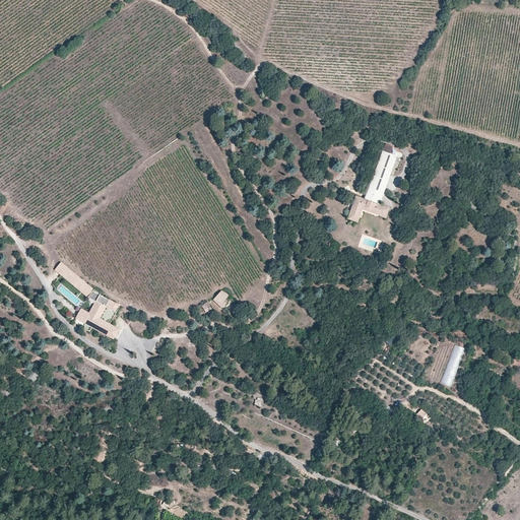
[(393,169),(397,156),(390,154),(393,146),(386,143),(383,151),(379,164),(393,169)]
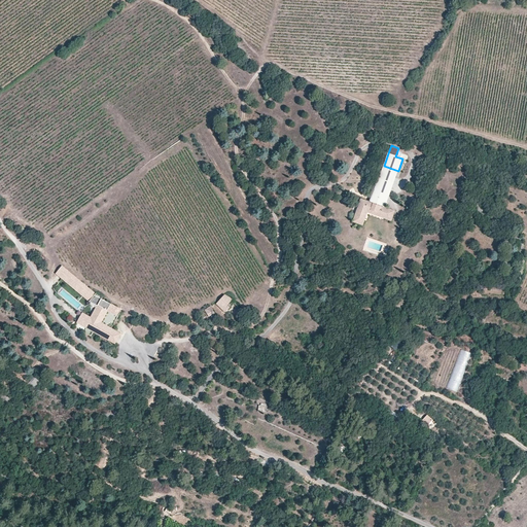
[(389,195),(398,171),(384,166),(375,189),(389,195)]
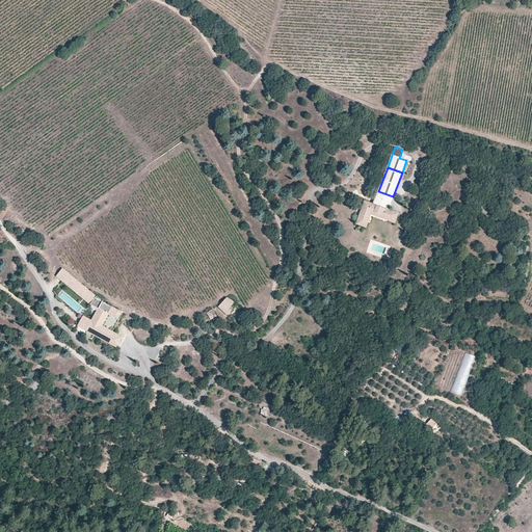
[(389,209),(393,196),(378,191),(374,204),(364,200),(355,224),(366,228),(371,215),(395,223),(399,212),(389,209)]
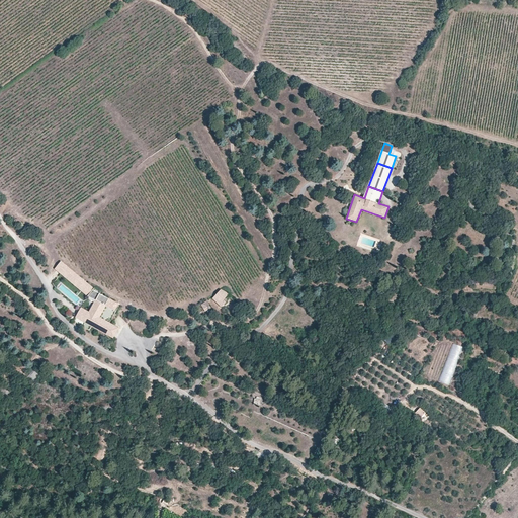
[(77,274),(67,266),(62,272),(72,280),(77,274)]
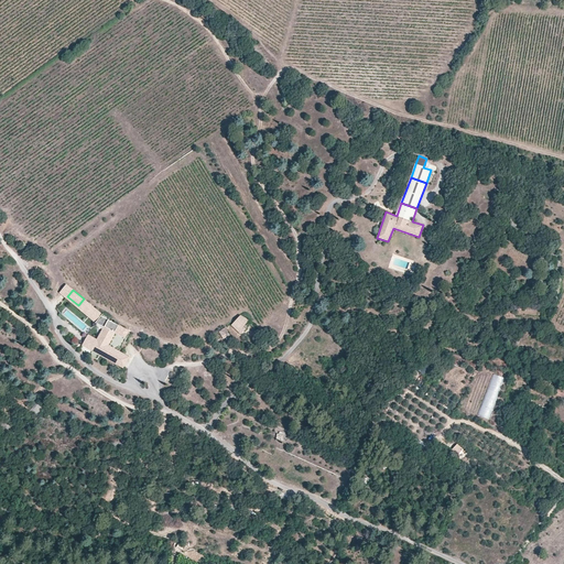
[(78,305),(67,296),(66,297),(95,323),(97,321),(82,307),(78,305)]
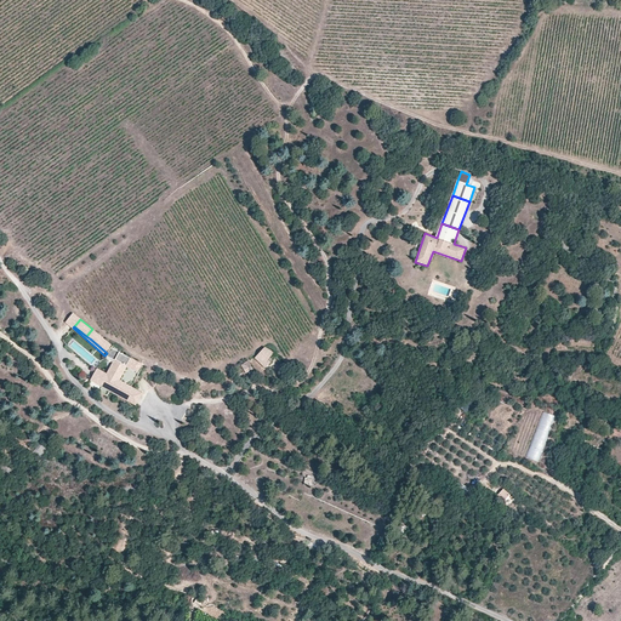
[(113,347),(96,332),(90,339),(107,353),(104,355),(114,360),(107,374),(101,386),(91,380),(89,385),(100,391),(102,386),(108,389),(136,404),(142,393),(135,389),(131,387),(140,372),(137,371),(126,366),(131,358),(112,348),(113,347)]
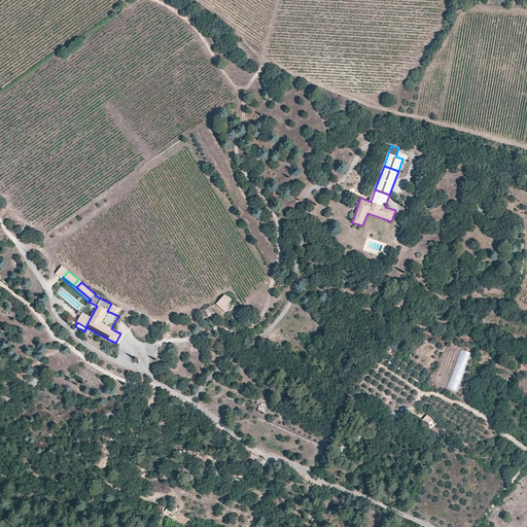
[(227,306),(233,300),(224,294),(216,304),(225,312),(230,308),(227,306)]
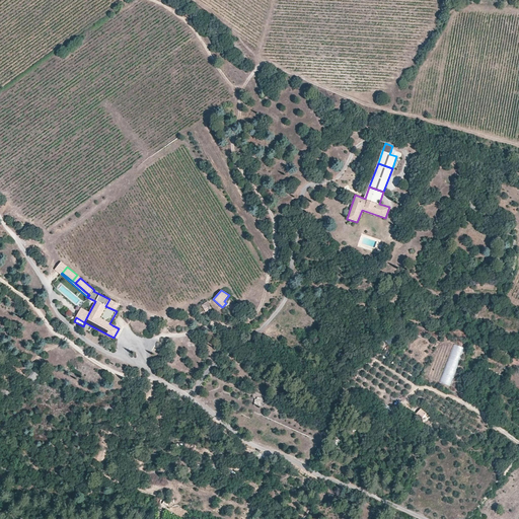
[(115,310),(118,304),(109,299),(105,306),(115,310)]
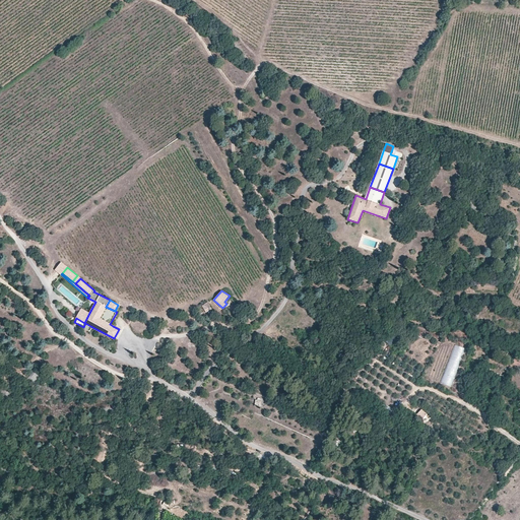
[(211,309),(208,302),(202,306),(206,312),(211,309)]
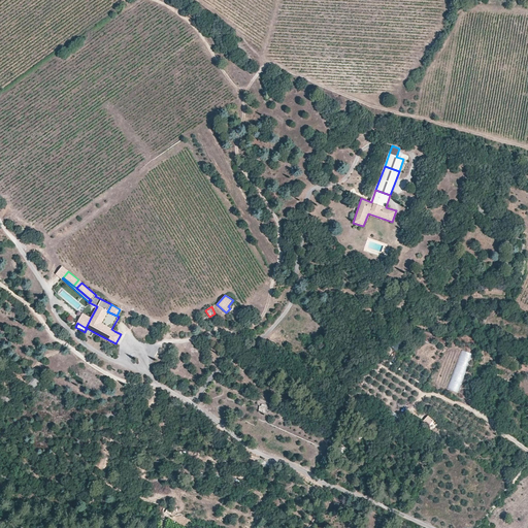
[(86,328),(91,318),(83,314),(77,323),(86,328)]
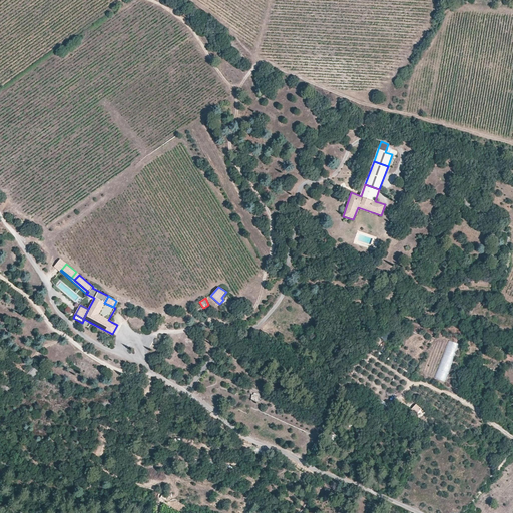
[(111,322),(118,310),(115,308),(108,320),(111,322)]
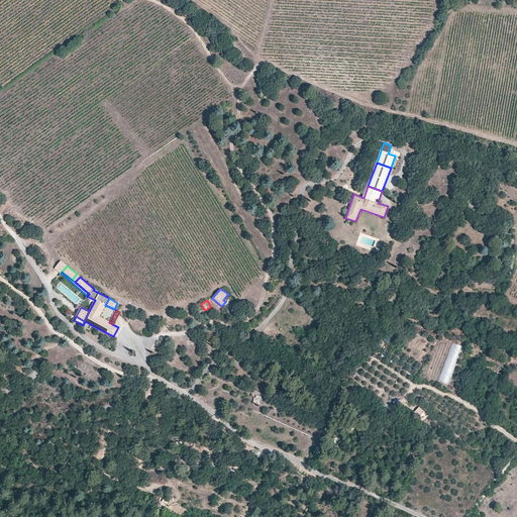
[(437,381),(448,385),(462,346),(451,343),(437,381)]
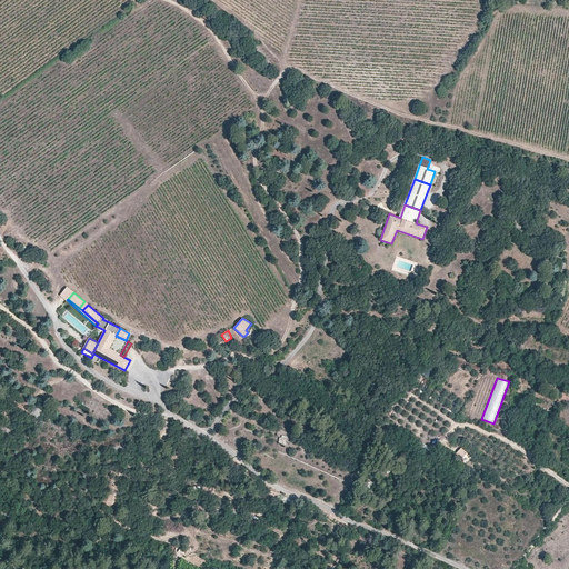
[(421,443),(418,449),(426,453),(430,449),(421,443)]
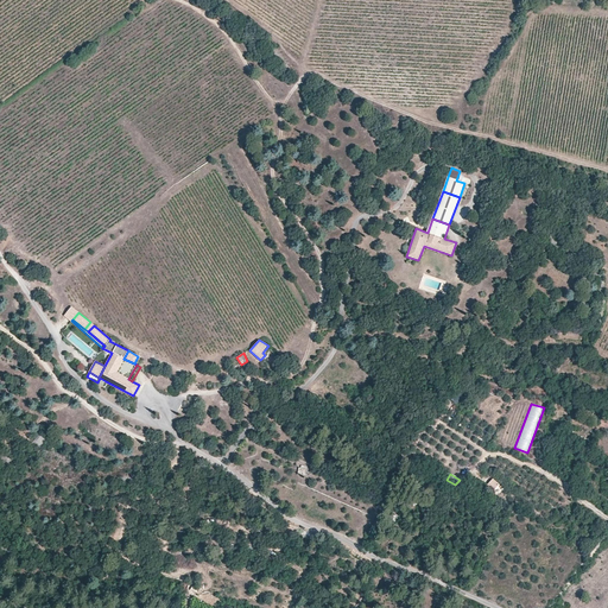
[(492,492),(499,485),(493,479),(486,486),(492,492)]
